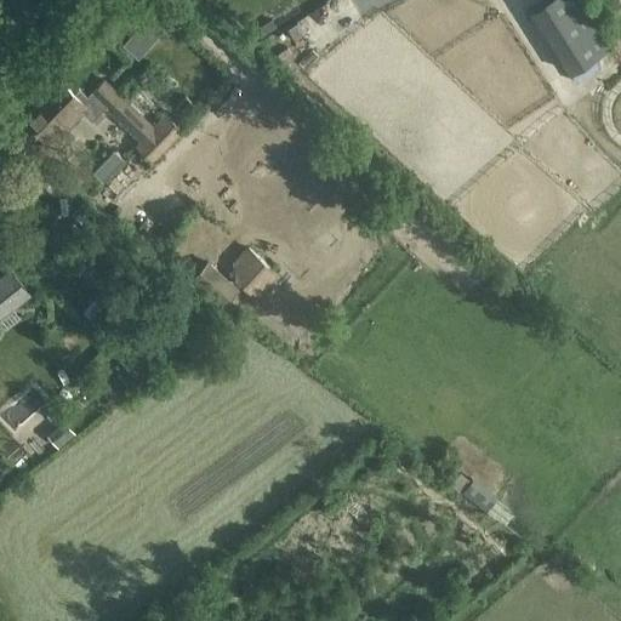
[(545,0),(531,9),(569,73),(610,46),(580,0),(545,0)]
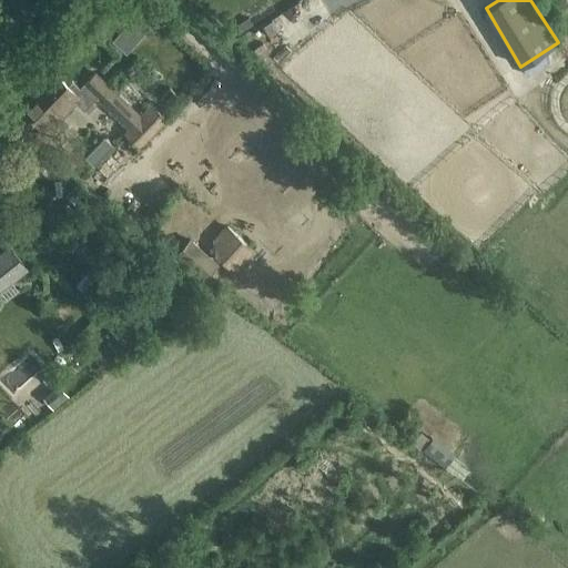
[(114,40),(122,47),(144,20),(150,26),(156,18),(142,7),(114,40)]
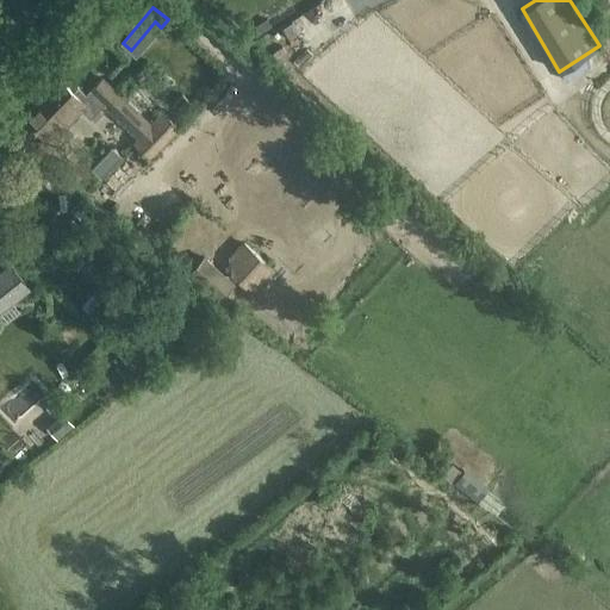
[(312,66),(344,42),(328,19),(296,43),(312,66)]
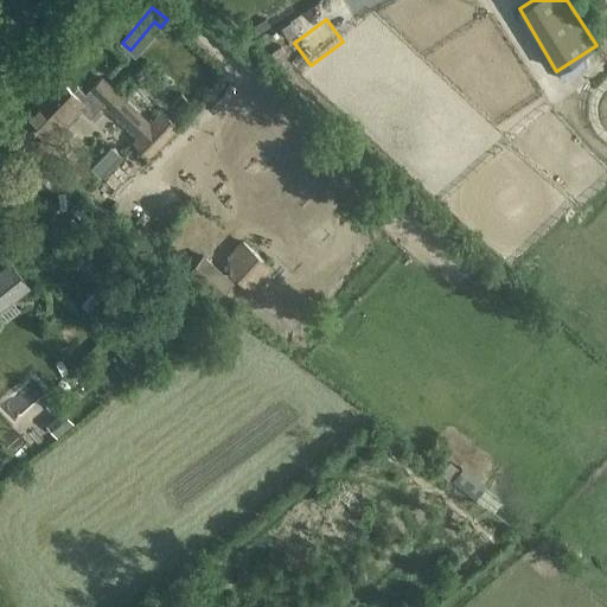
[(63,128),(80,112),(89,120),(102,106),(135,138),(131,144),(148,161),(179,129),(161,112),(149,122),(103,76),(84,95),(77,88),(74,91),(62,81),(24,119),(46,140),(61,126),(63,128)]
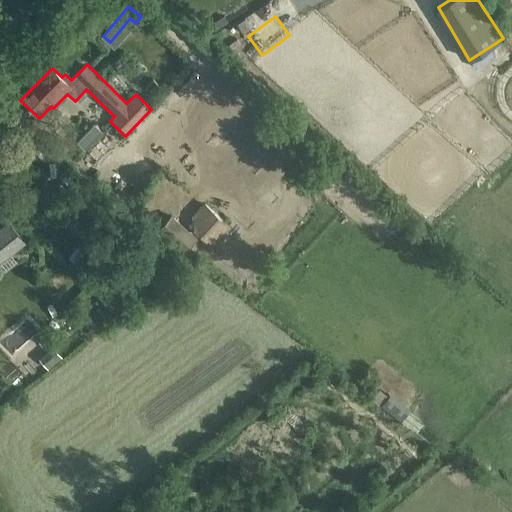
[(77,142),(99,164),(116,146),(94,124),(77,142)]
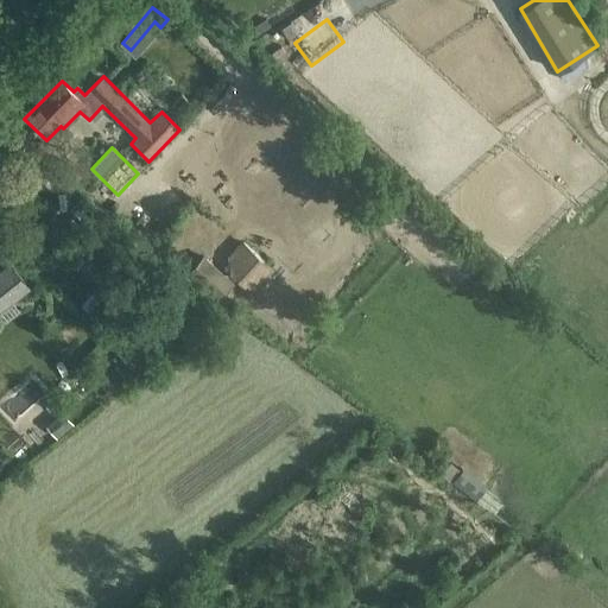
[(0,311),(30,289),(8,261),(0,267),(0,311)]
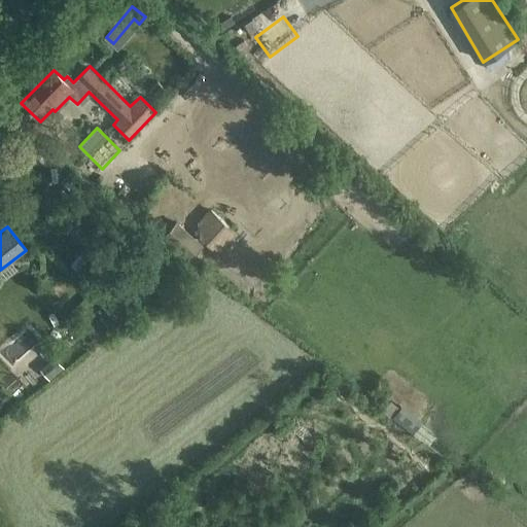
[(147,255),(139,265),(151,276),(146,280),(154,288),(169,273),(152,259),(147,255)]
